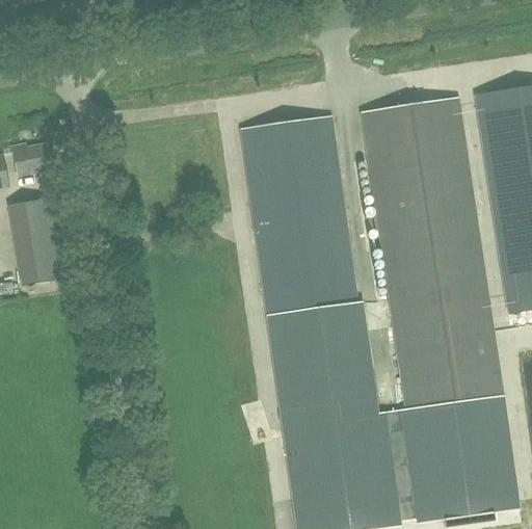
[(531,84),(475,94),(508,311),(531,307),(531,84)]
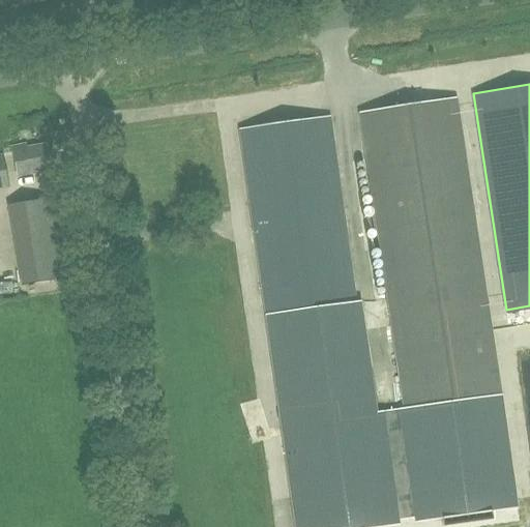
[(502,394),(455,95),(358,111),(405,409),(502,394)]
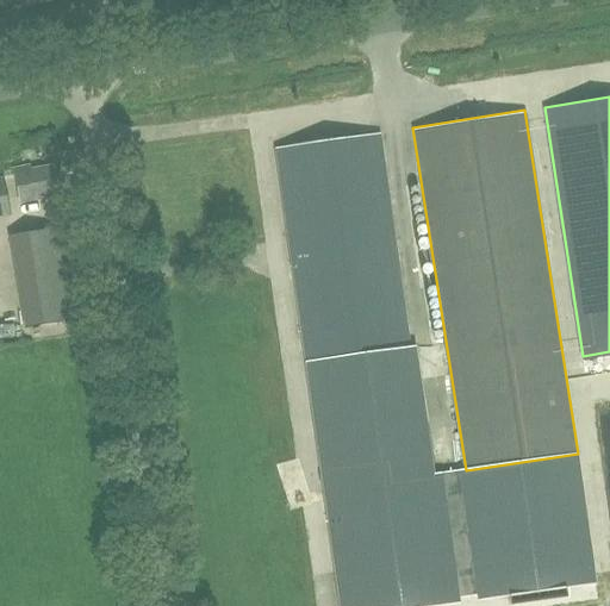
[(410,347),(379,132),(275,147),(341,605),(374,605),(383,605),(418,605),(418,600),(508,587),(510,605),(529,605),(568,600),(566,579),(596,574),(578,454),(466,470),(434,476),(415,347),(410,347)]
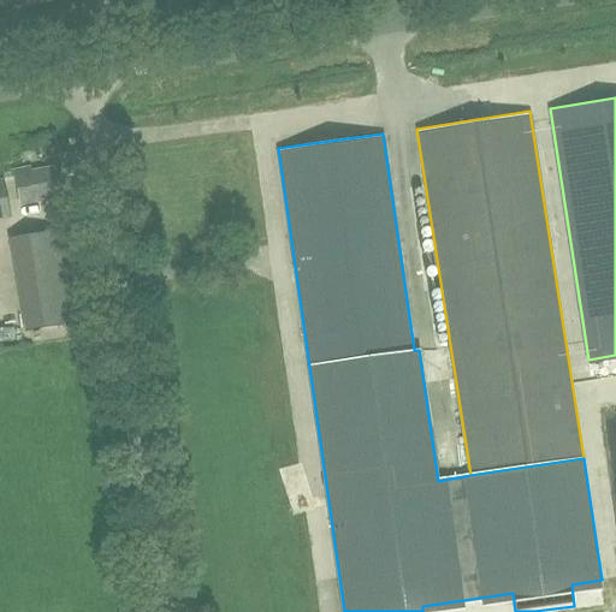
[(57,188),(51,159),(12,167),(17,195),(57,188)]
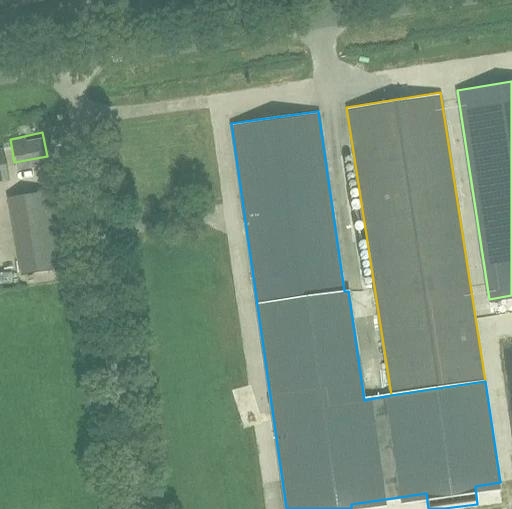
[(50,208),(17,214),(26,270),(60,265),(50,208)]
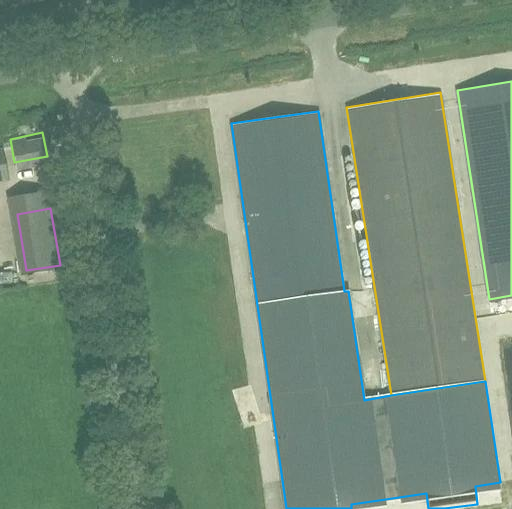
[(261,383),(239,387),(247,426),(268,422),(261,383)]
